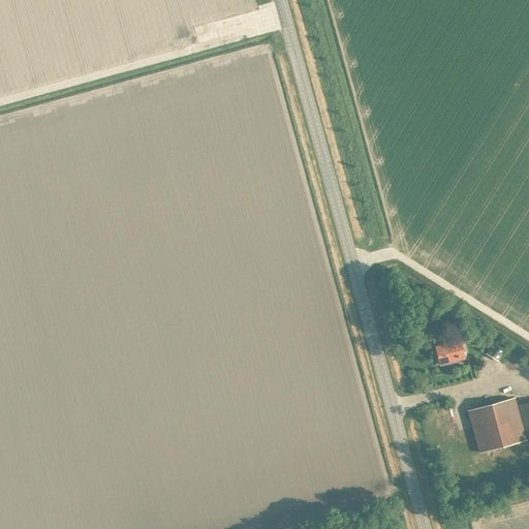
[(439,364),(464,356),(459,339),(435,345),(439,364)]
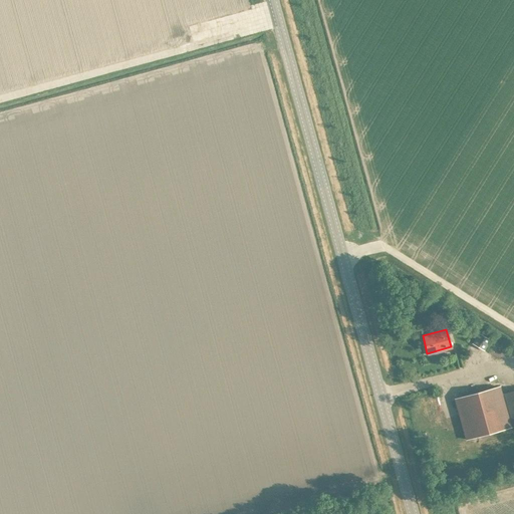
[(483,349),(489,338),(478,331),(472,342),(483,349)]
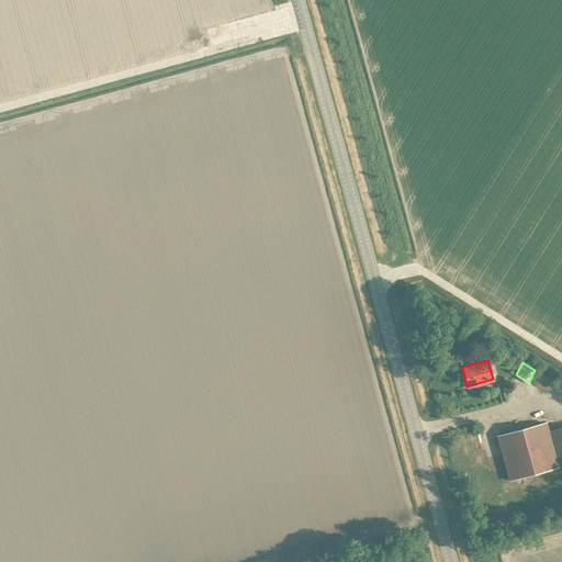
[(558,465),(548,429),(546,422),(496,435),(508,479),(558,465)]
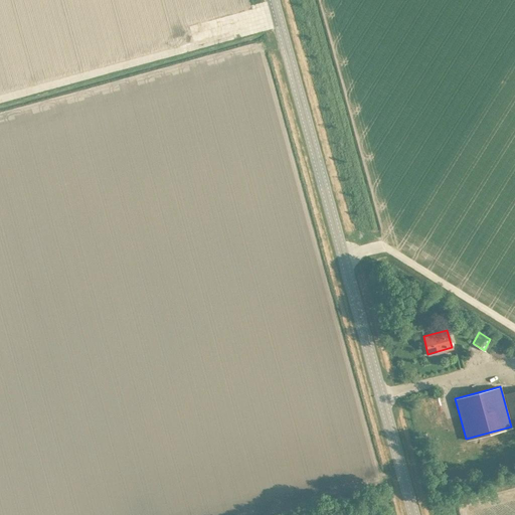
[(514,424),(514,389),(502,393),(511,426),(514,424)]
